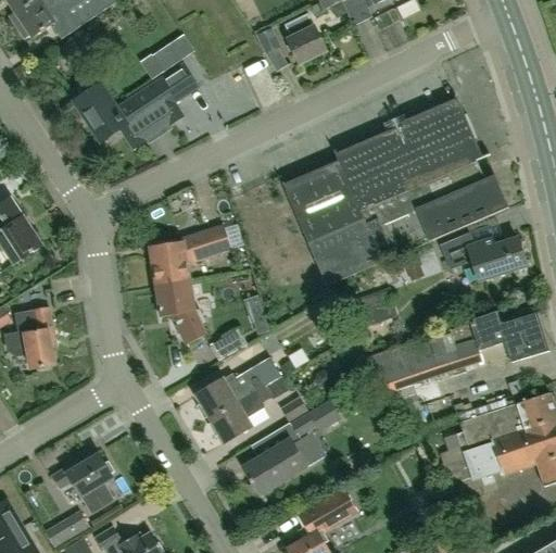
[(8,0),(9,1),(15,10),(12,12),(9,14),(16,26),(25,38),(27,36),(29,35),(30,36),(32,37),(40,32),(50,25),(54,32),(60,39),(90,19),(118,0),(8,0)]
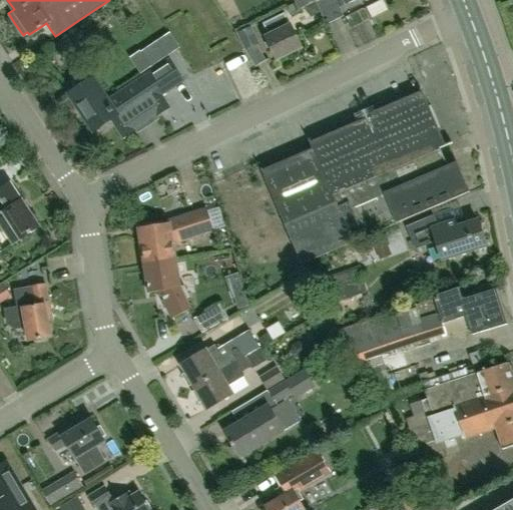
[(198,0),(205,10),(215,3),(212,0),(198,0)]
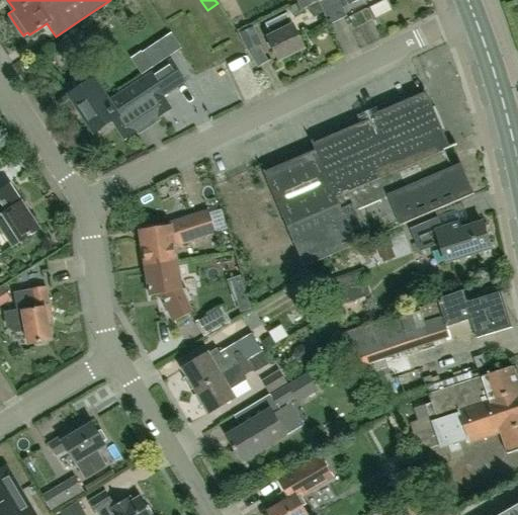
[(318,0),(308,4),(311,11),(317,13),(323,10),(318,0)]
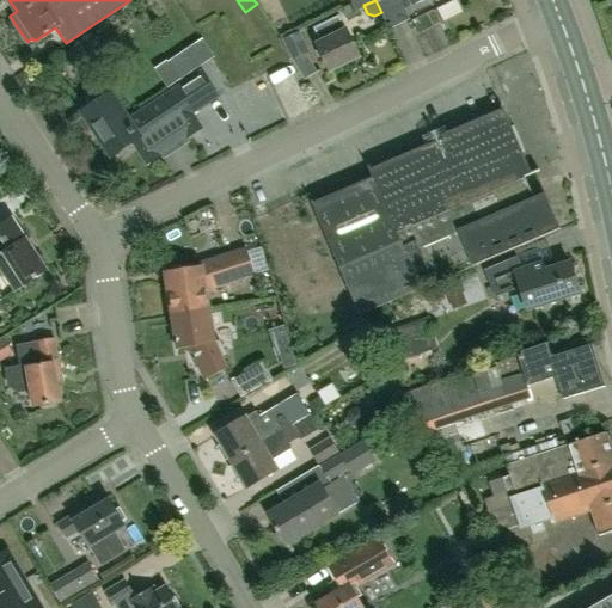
[(375,0),(381,12),(384,18),(418,0),(375,0)]
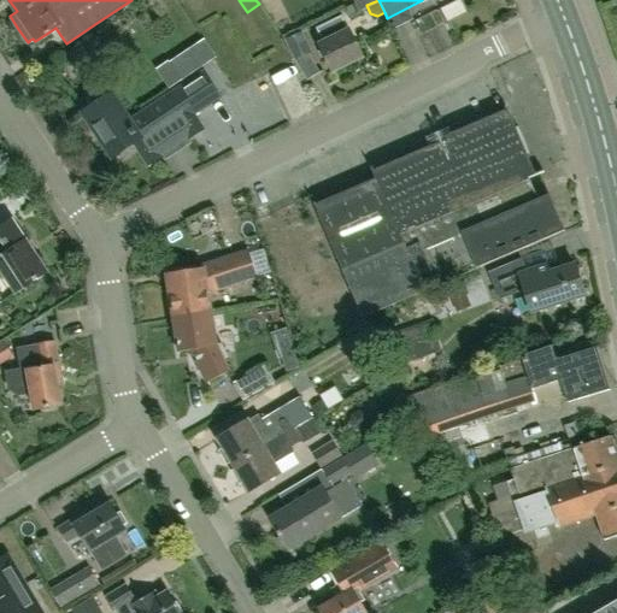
[(315,25),(322,40),(318,42),(331,70),(362,56),(348,27),(348,28),(341,13),(315,25)]
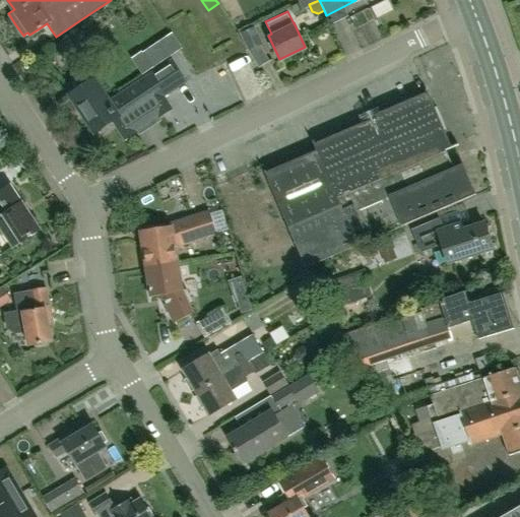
[(239,30),(248,49),(263,42),(254,23),(239,30)]
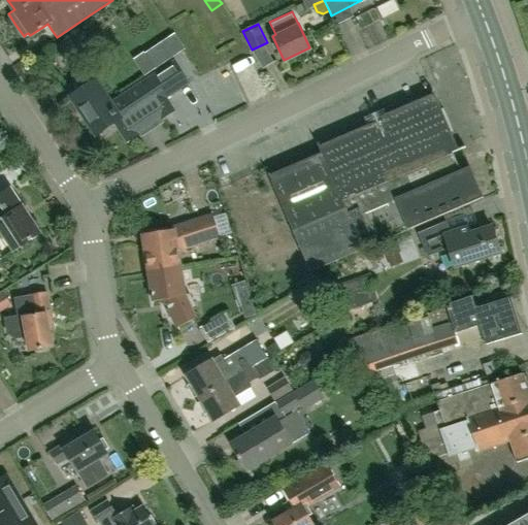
[(188,81),(172,60),(110,100),(96,77),(70,94),(96,133),(113,122),(126,140),(173,108),(165,96),(188,81)]
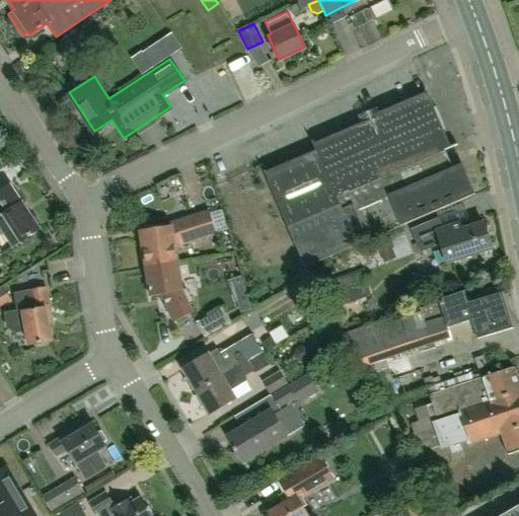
[(336,197),(444,149),(456,143),(456,142),(449,145),(425,88),(424,89),(425,91),(377,112),(378,115),(313,142),(312,140),(311,140),(316,152),(269,173),(291,224),(339,204),(336,197)]
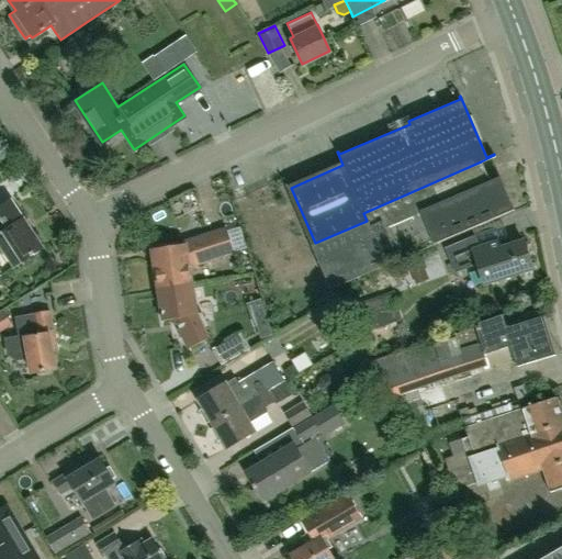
[(367,221),(315,243),(311,245),(329,288),(386,264),(386,263),(513,209),(499,177),(490,181),(481,161),(363,213),(367,221)]
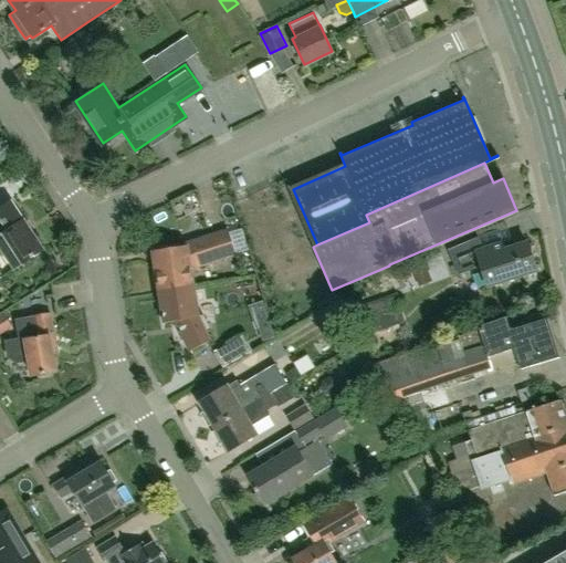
[(39,235),(34,235),(11,199),(0,206),(0,218),(7,228),(0,232),(0,250),(13,269),(22,262),(43,249),(40,243),(42,240),(39,235)]
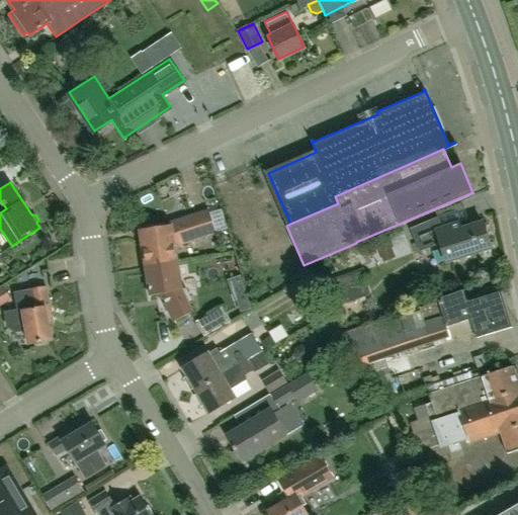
[(145,260),(175,255),(173,244),(216,231),(208,208),(168,222),(169,224),(163,225),(162,222),(140,225),(145,260)]
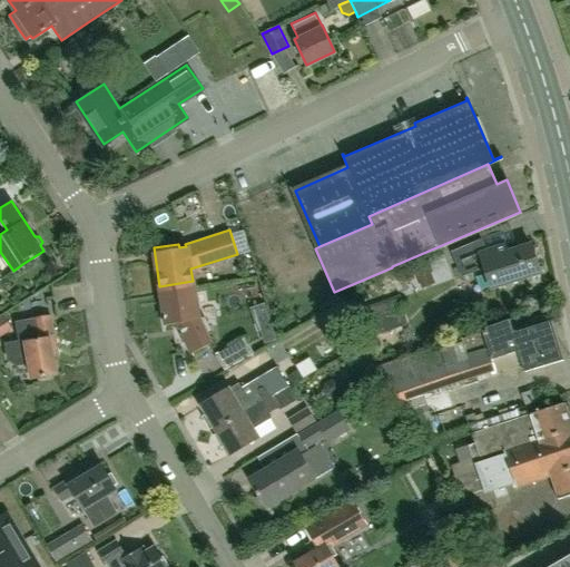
[(462,276),(483,266),(490,287),(540,272),(530,242),(518,246),(516,240),(487,248),(482,237),(451,251),(462,276)]
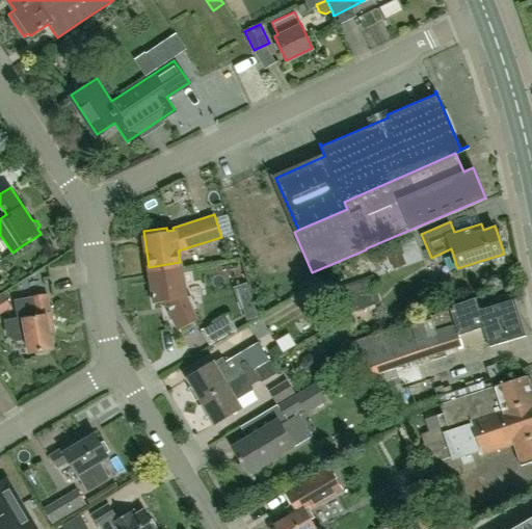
[(390,257),(401,252),(397,242),(386,247),(390,257)]
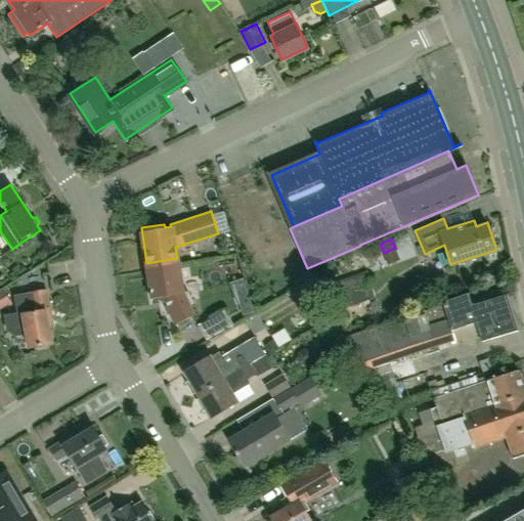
[(177,258),(146,263),(151,298),(163,296),(175,322),(193,314),(182,291),(177,258)]
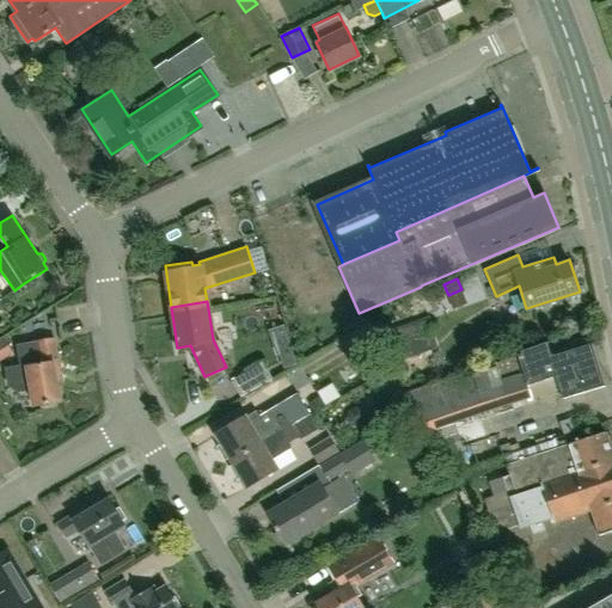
[(372,317),(375,326),(390,323),(387,312),(372,317)]
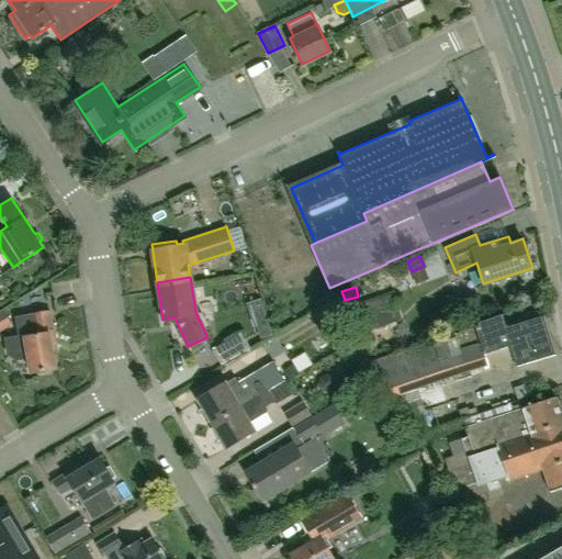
[(400,320),(392,294),(360,304),(369,330),(400,320)]
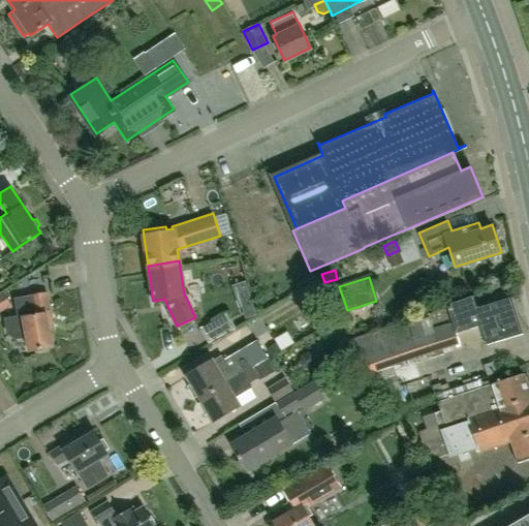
[(314,280),(291,294),(302,312),(324,299),(314,280)]
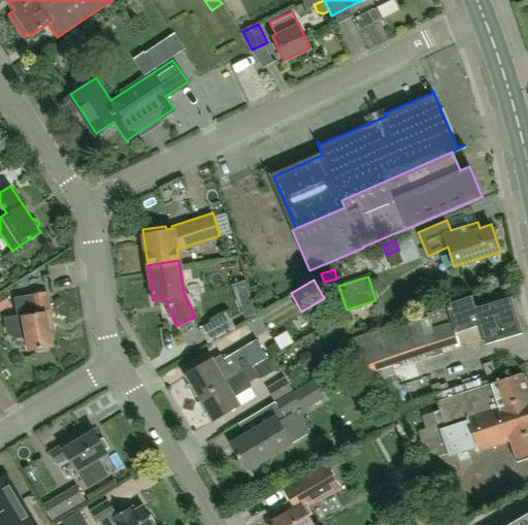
[(0,309),(11,302),(2,290),(0,291),(0,309)]
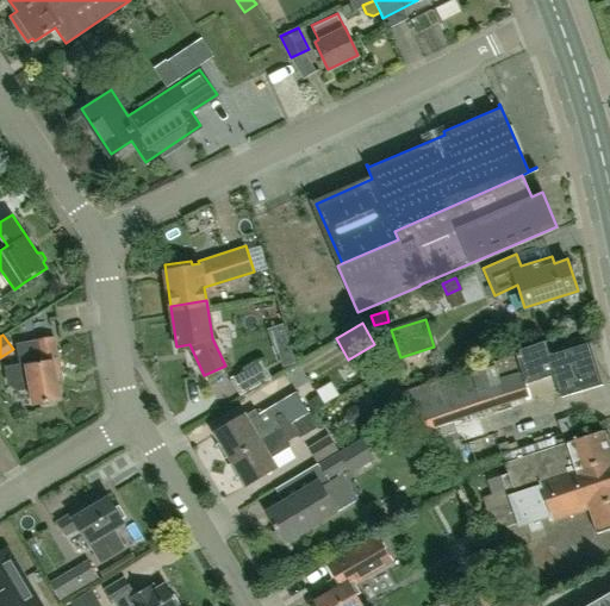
[(17,388),(25,387),(31,386),(33,403),(58,398),(56,380),(62,379),(54,336),(17,342),(20,362),(5,364),(7,382),(17,388)]
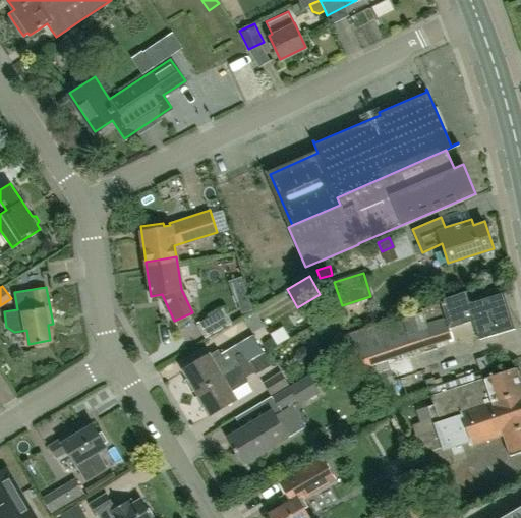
[(420,308),(346,333),(352,344),(365,366),(432,344),(452,338),(449,327),(472,320),(479,339),(514,327),(503,292),(469,303),(465,291),(440,299),(441,301),(421,308),(420,308)]
